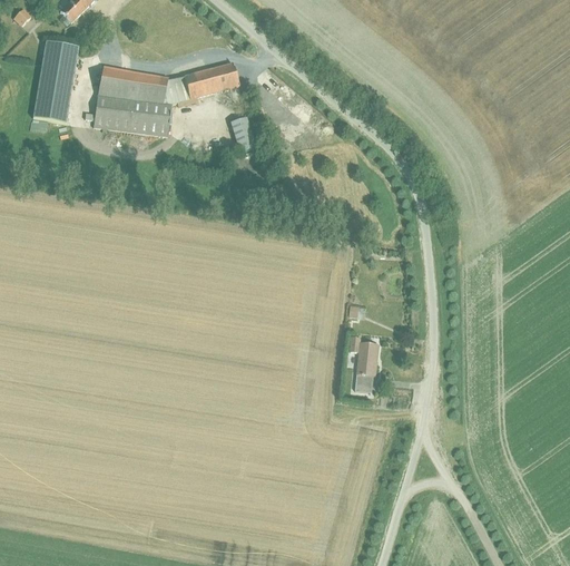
[(71,21),(92,0),(70,0),(60,9),(71,21)]
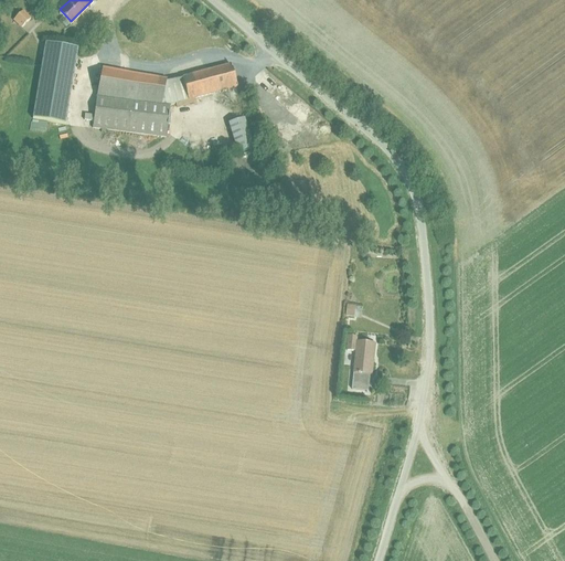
[(21,23),(30,14),(22,7),(13,16),(21,23)]
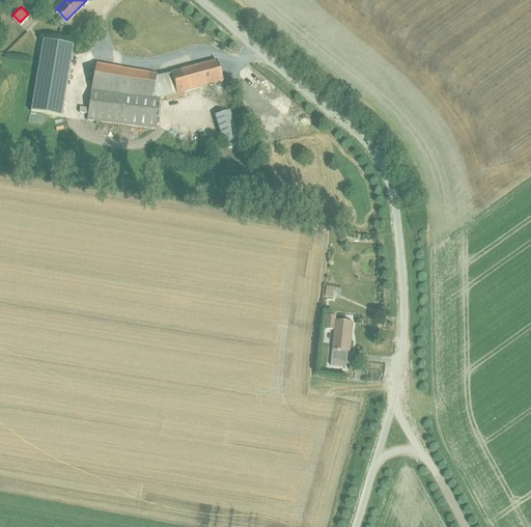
[(43,36),(30,108),(61,113),(74,42),(43,36)]
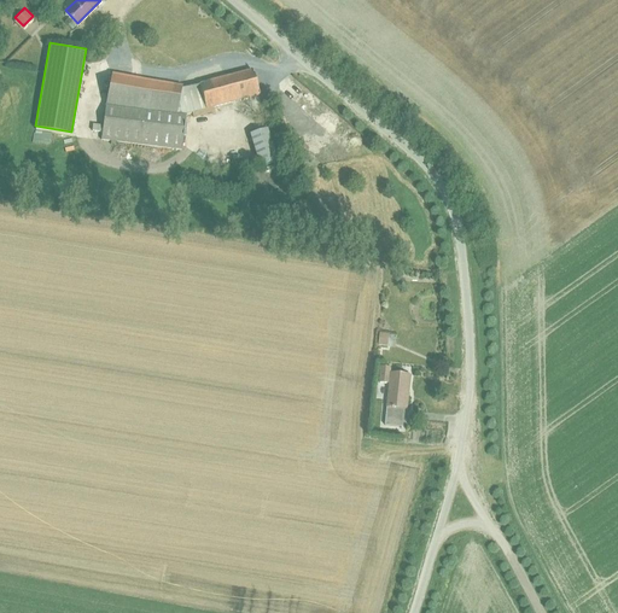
[(213,104),(258,91),(252,66),(181,86),(182,83),(146,77),(111,70),(105,101),(100,135),(181,146),(185,111),(191,110),(192,114),(214,107),(213,104)]
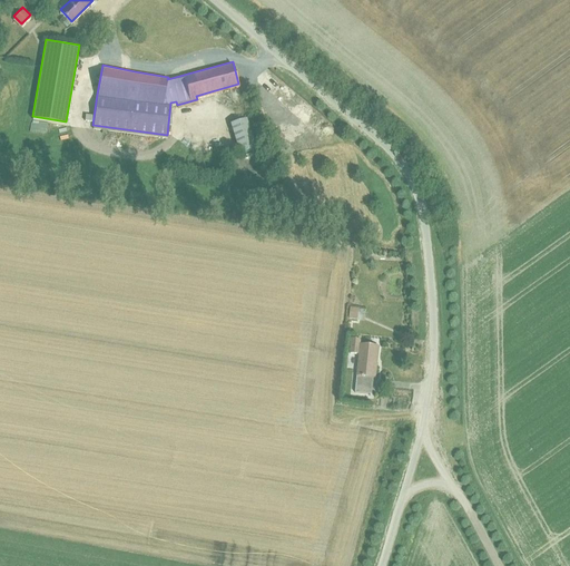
[(245,116),(231,120),(239,150),(254,146),(245,116)]
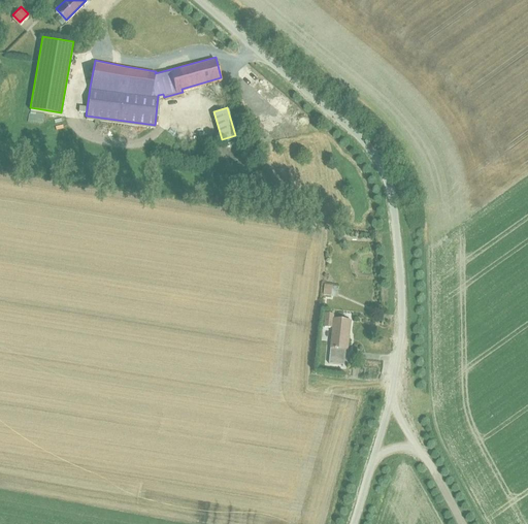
[(324,309),(323,324),(331,324),(332,310),(324,309)]
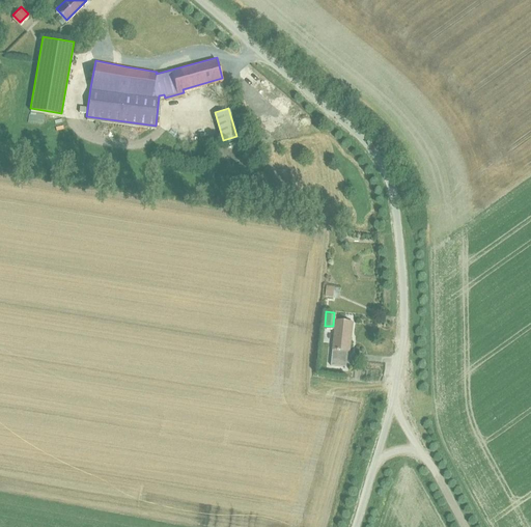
[(345,363),(346,357),(347,348),(350,348),(353,319),(335,317),(330,362),(345,363)]
